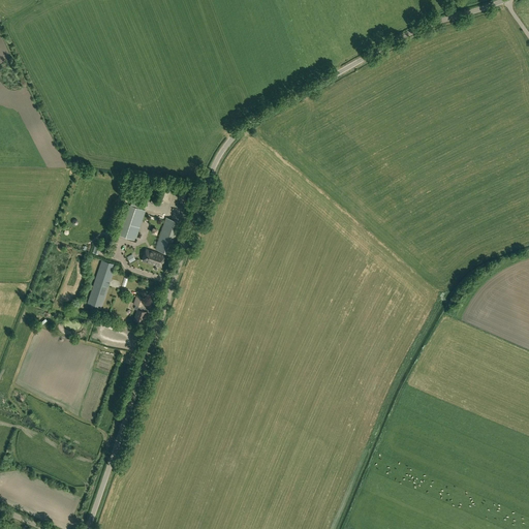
[(135,240),(145,211),(125,205),(116,234),(135,240)]
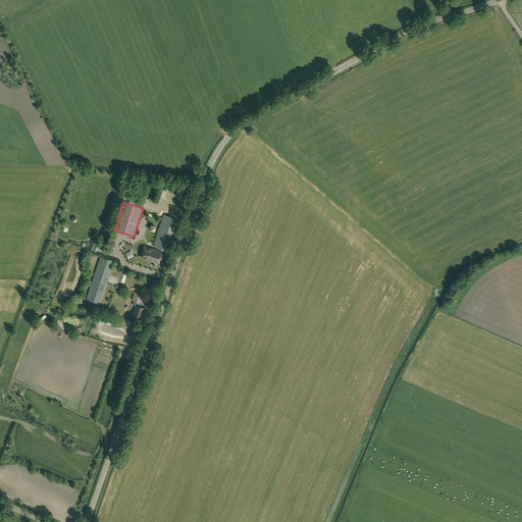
[(166,251),(176,219),(164,215),(153,247),(166,251)]
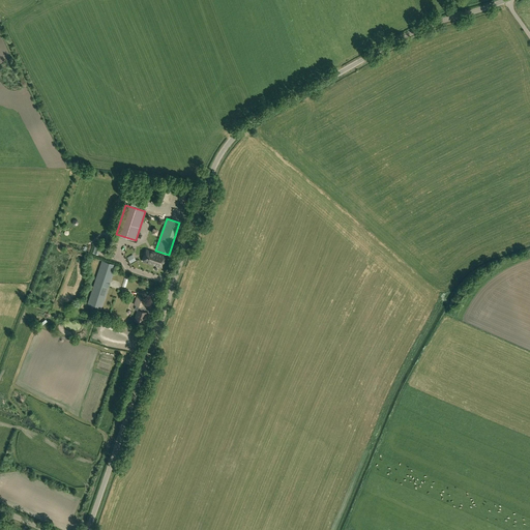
[(142,261),(162,267),(166,256),(146,249),(142,261)]
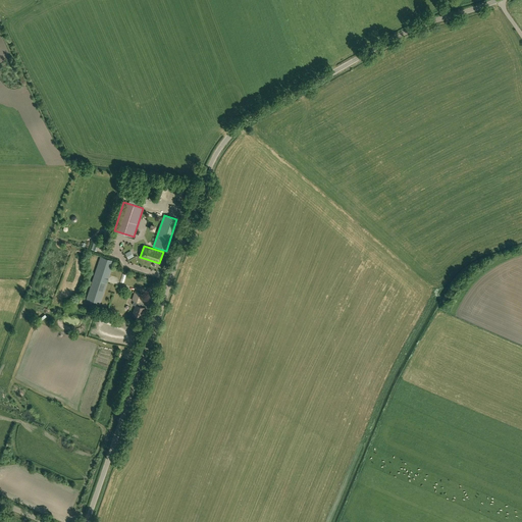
[(99,305),(114,261),(100,257),(86,300),(99,305)]
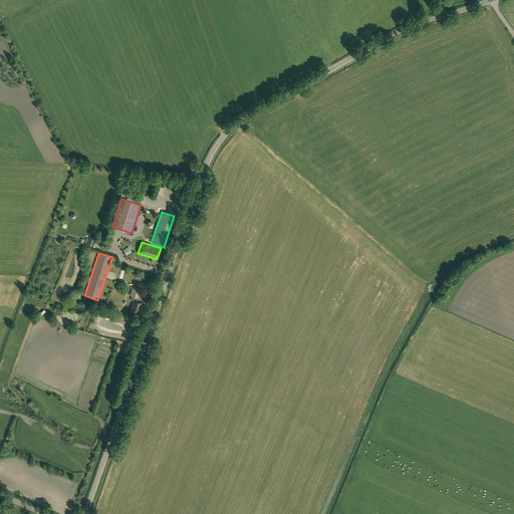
[(133,286),(130,295),(132,296),(137,298),(140,289),(133,286)]
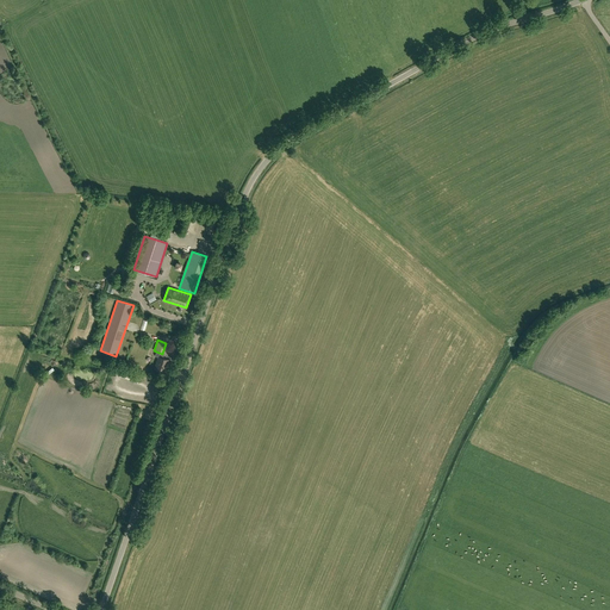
[(168,361),(162,359),(165,354),(162,354),(156,352),(155,356),(159,358),(154,369),(163,372),(166,365),(167,365),(168,361)]
